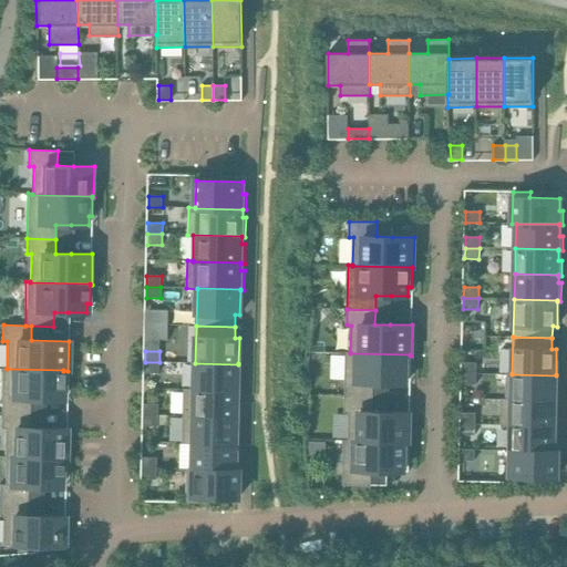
[(344,397),(373,398),(373,383),(389,383),(405,383),(406,374),(409,374),(410,356),(410,354),(350,353),(350,352),(346,352),(344,397)]
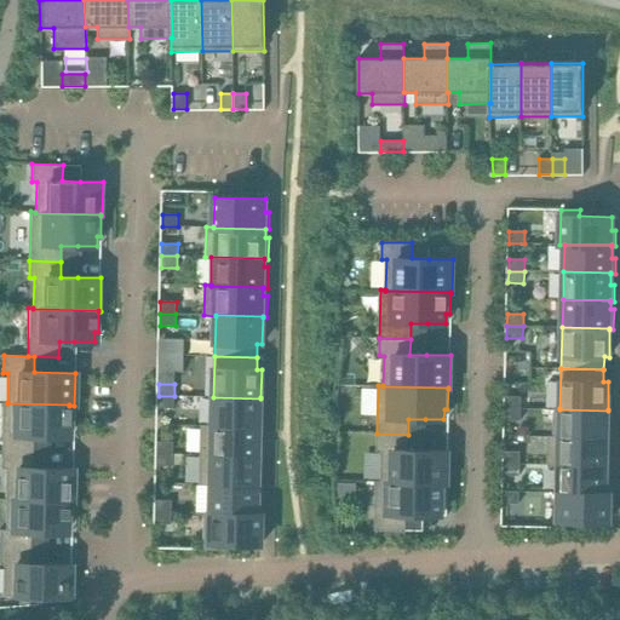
[(159,408),(174,408),(174,396),(159,396),(159,408)]
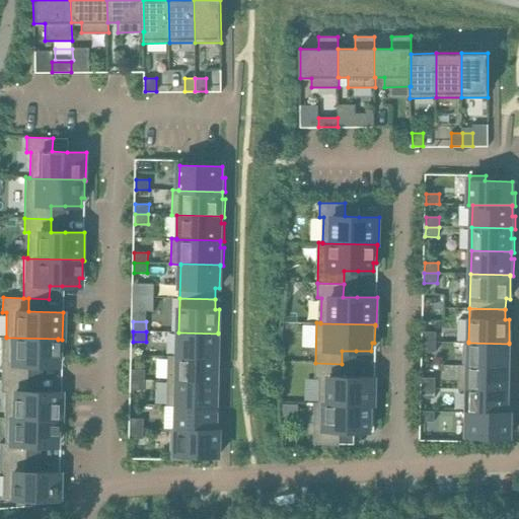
[(436,331),(423,331),(423,342),(436,342),(436,331)]
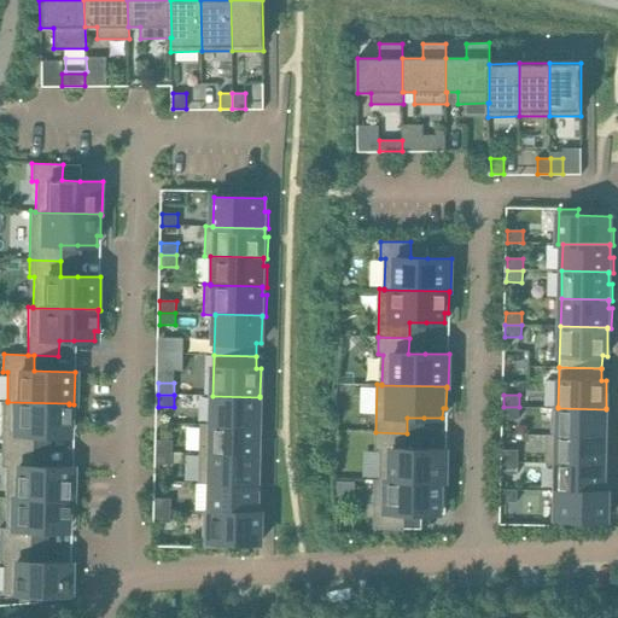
[(263,414),(264,396),(260,396),(260,397),(213,396),(213,424),(213,425),(260,426),(260,425),(260,414),(263,414)]
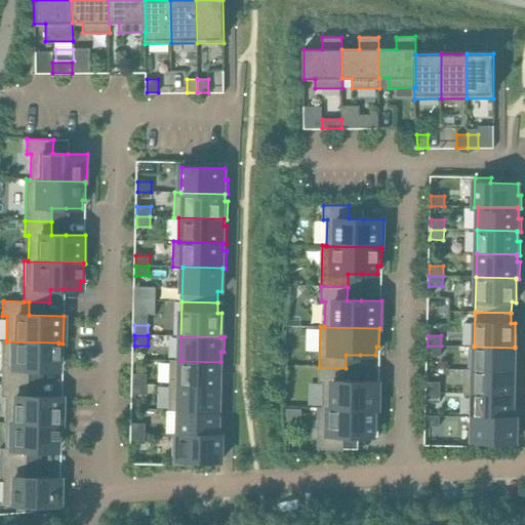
[(27,386),(28,369),(42,370),(57,370),(58,344),(58,342),(6,341),(6,340),(2,340),(2,341),(1,367),(1,385),(27,386)]
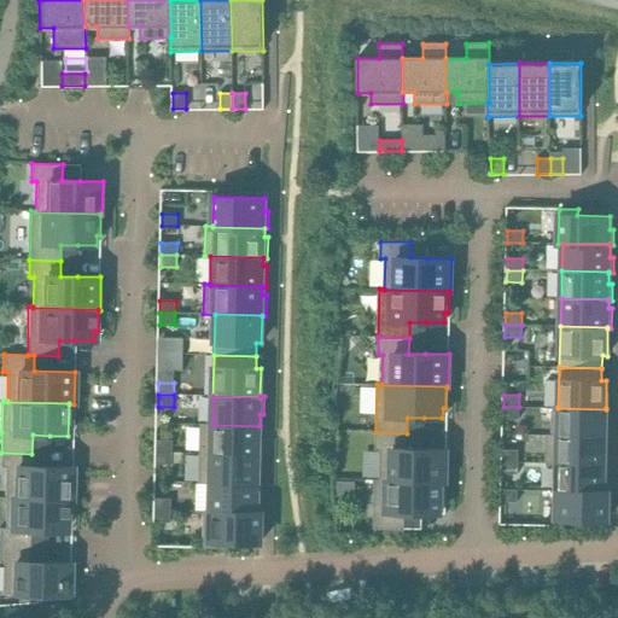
[(503,407),(503,419),(519,419),(519,407),(503,407)]
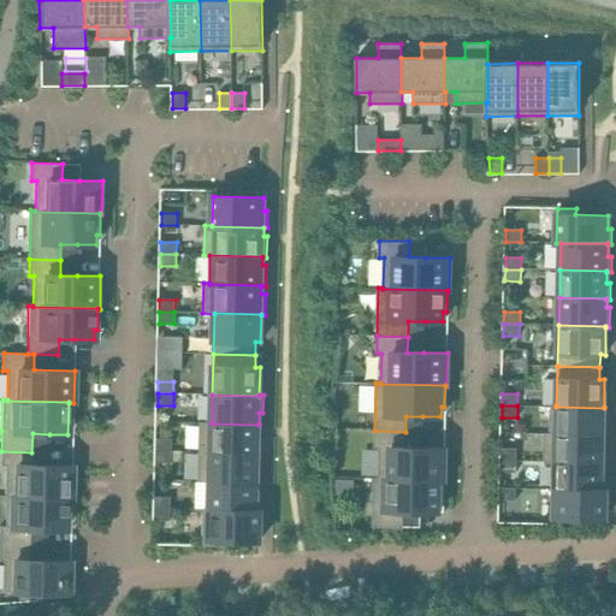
[(603,436),(603,434),(603,424),(608,424),(608,407),(604,407),(604,408),(556,407),(556,406),(551,406),(550,433),(550,434),(603,436)]
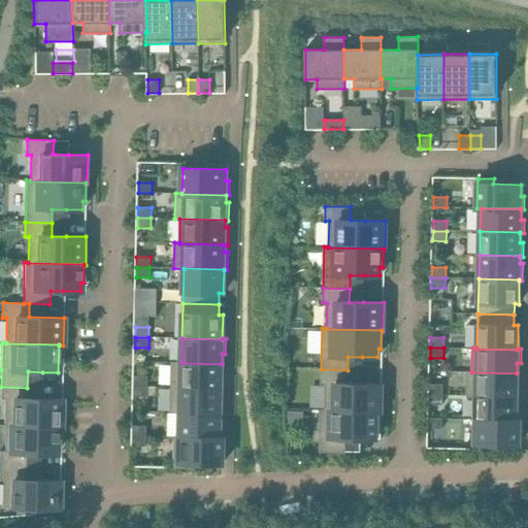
[(171,362),(171,387),(221,389),(221,388),(221,382),(225,382),(225,363),(222,363),(222,364),(182,363),(182,362),(171,362)]
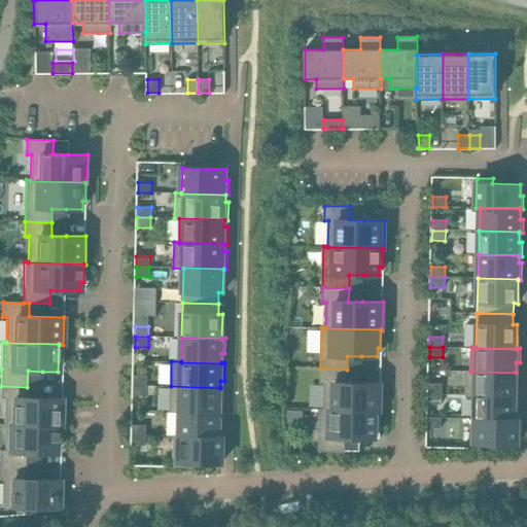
[(361,383),(347,383),(347,370),(320,369),(320,383),(324,384),(323,409),(323,410),(379,411),(379,412),(381,412),(381,383),(361,383)]
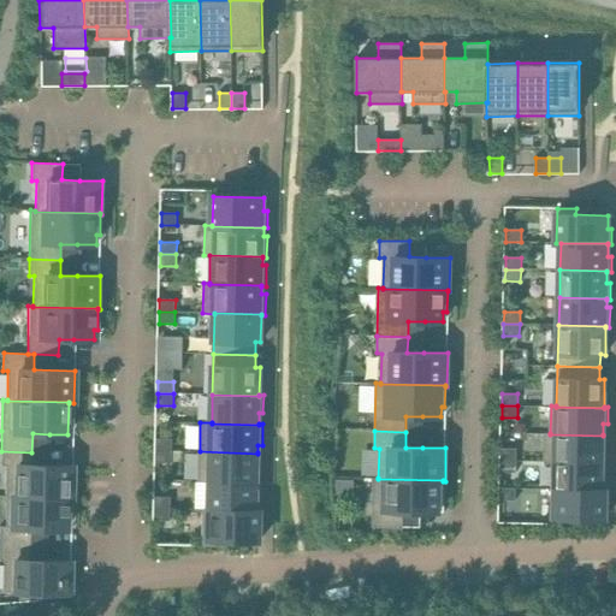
[(603,462),(603,450),(606,450),(606,434),(603,434),(603,436),(550,434),(550,433),(544,433),(544,462),(555,462),(603,462)]
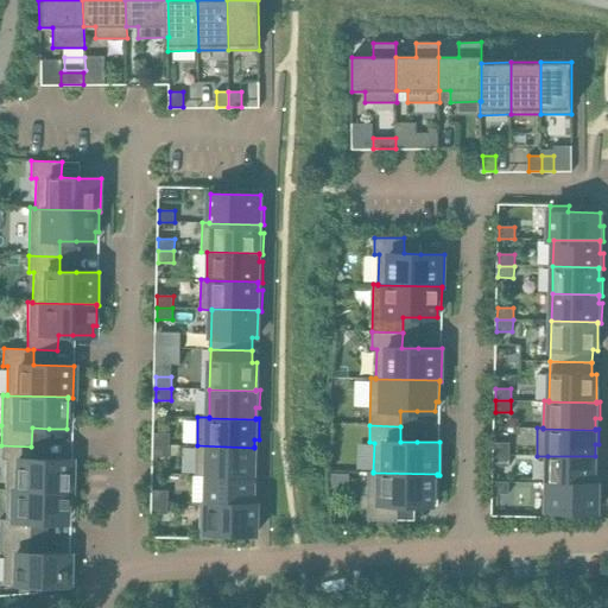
[(170,434),(154,434),(154,445),(170,445),(170,434)]
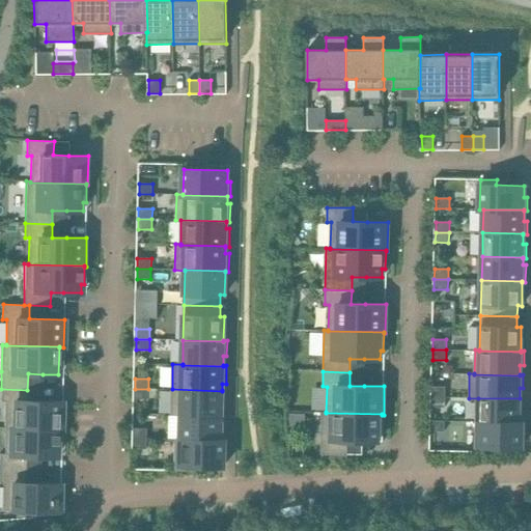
[(431,397),(445,397),(445,387),(431,387),(431,397)]
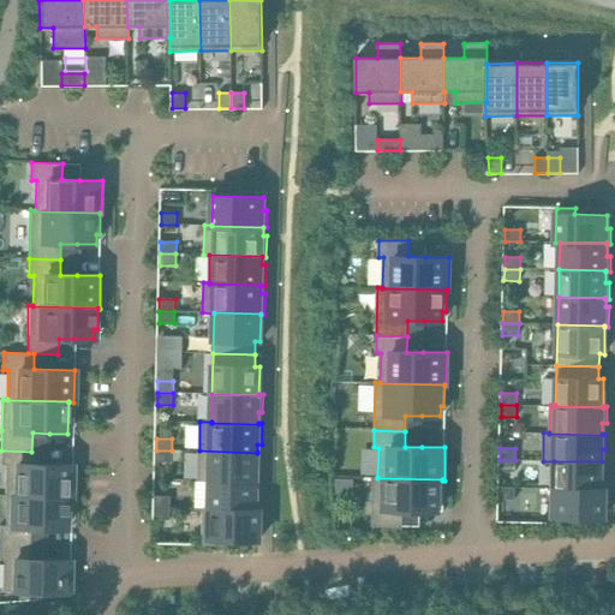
[(5,495),(71,496),(72,471),(48,471),(31,471),(31,452),(1,451),(1,465),(6,465),(5,495)]
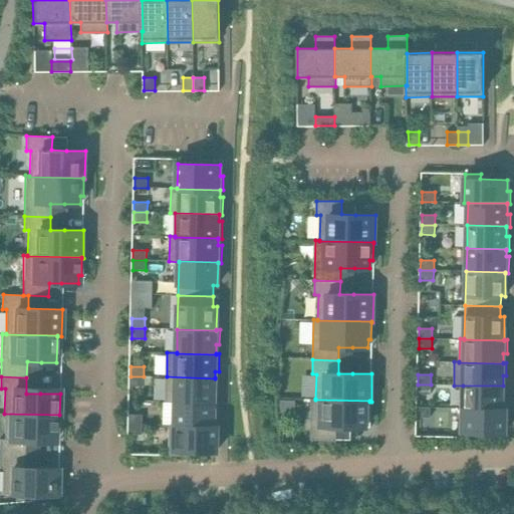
[(144,387),(144,376),(131,376),(130,386),(144,387)]
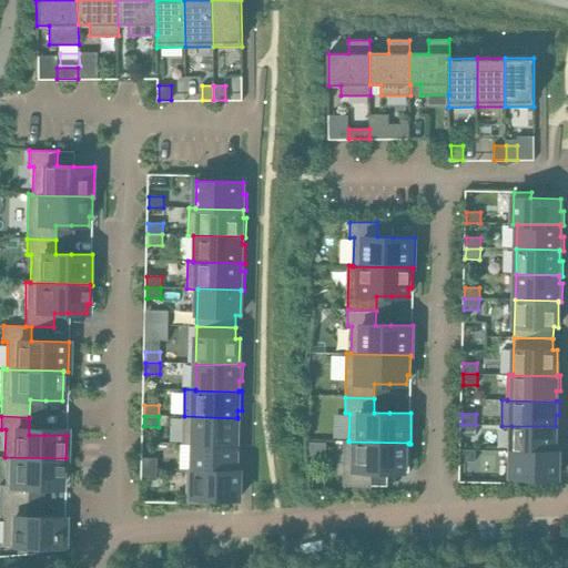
[(183,444),(194,445),(194,444),(237,445),(237,444),(237,437),(241,437),(242,417),(237,417),(237,418),(184,416),(183,444)]
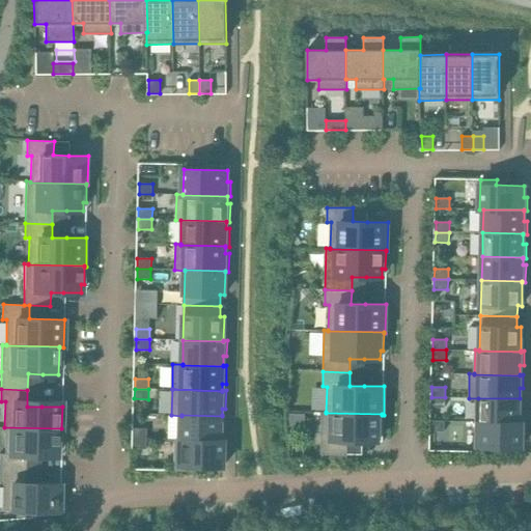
[(445,397),(431,397),(431,408),(445,408),(445,397)]
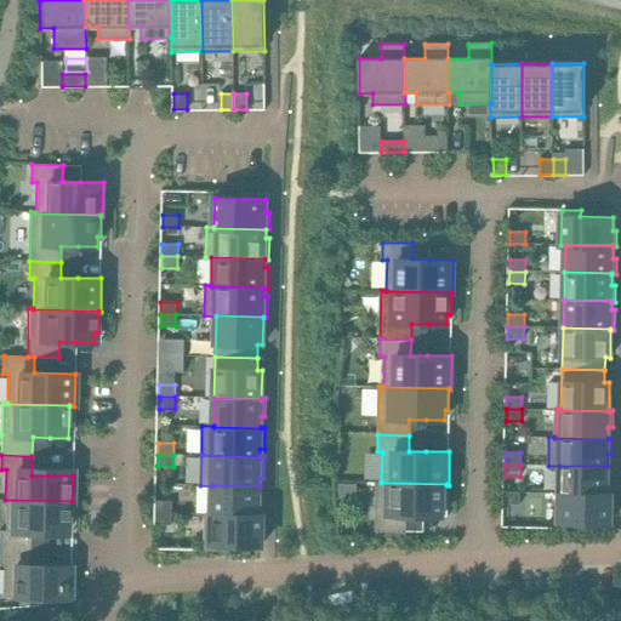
[(607,494),(607,485),(610,485),(611,466),(608,466),(559,466),(559,493),(607,494)]
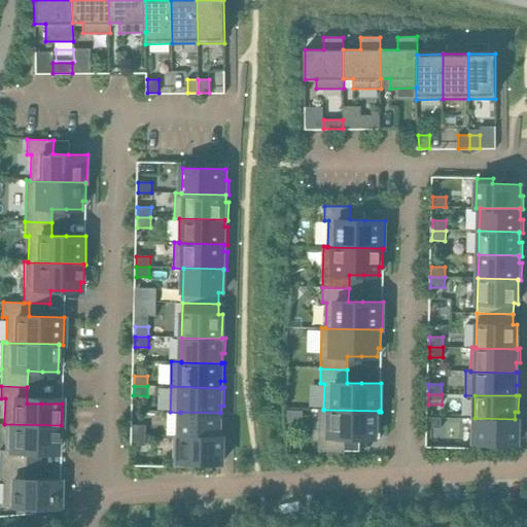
[(318,451),(345,451),(345,437),(360,437),(376,437),(376,429),(379,429),(379,412),(379,411),(323,410),(323,409),(319,409),(318,451)]
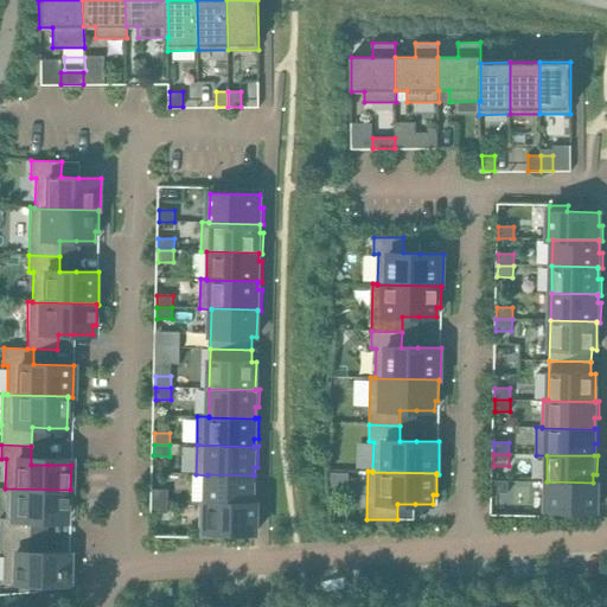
[(253,503),(253,496),(257,496),(257,474),(254,474),(254,475),(208,474),(208,475),(206,502),(206,503),(253,503)]
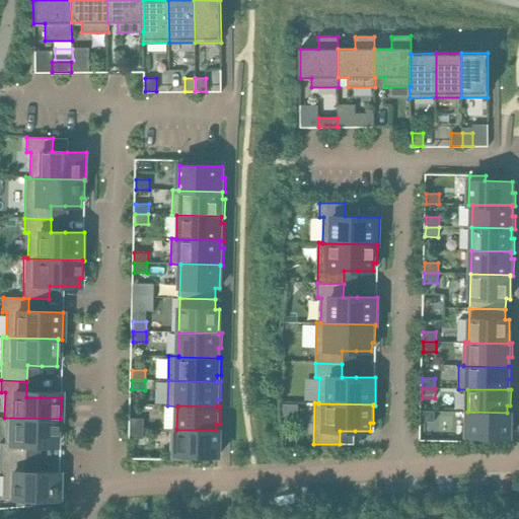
[(421,411),(421,422),(434,422),(435,412),(421,411)]
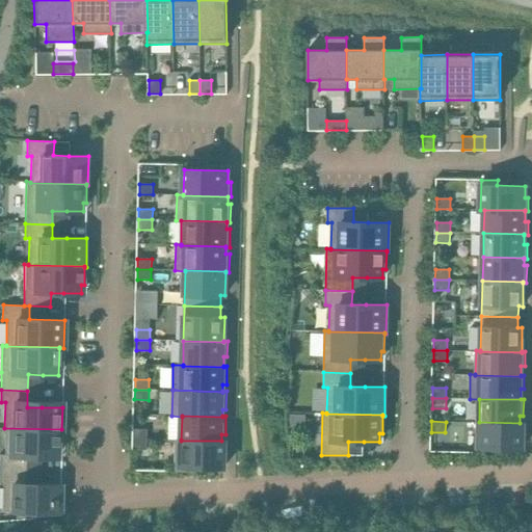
[(520,423),(479,422),(478,447),(523,448),(523,423),(520,423)]
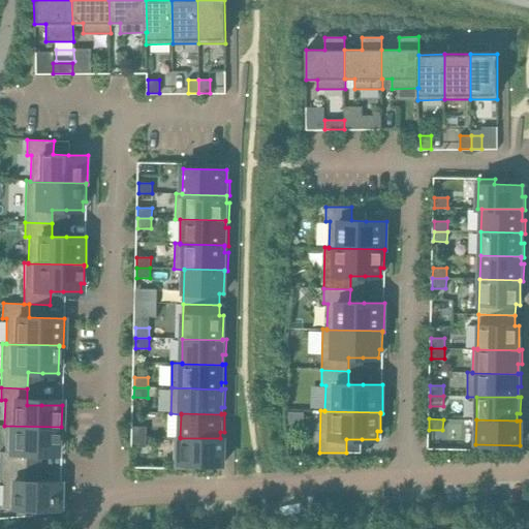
[(56,455),(56,446),(59,446),(60,428),(61,428),(61,427),(4,426),(4,427),(5,427),(4,452),(0,452),(0,466),(26,467),(26,454),(40,455),(56,455)]
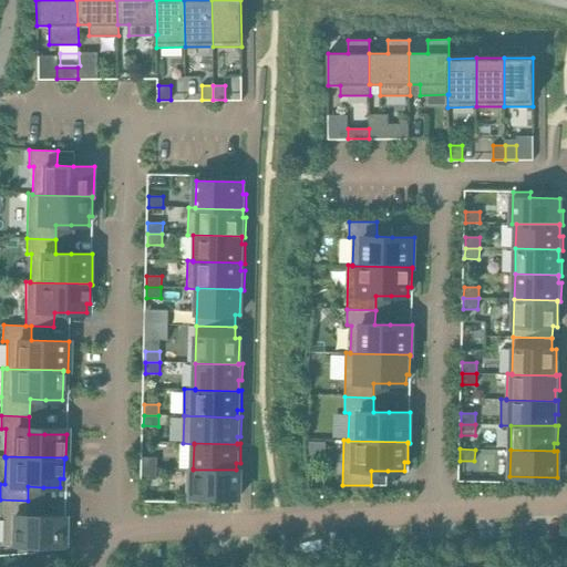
[(157,468),(157,457),(143,457),(142,468),(157,468)]
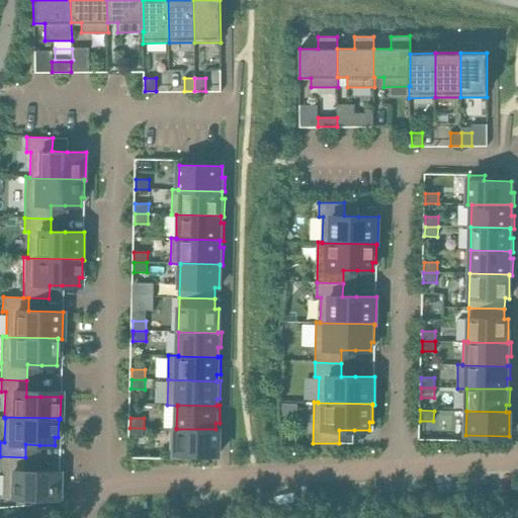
[(130,428),(130,438),(143,438),(144,428),(130,428)]
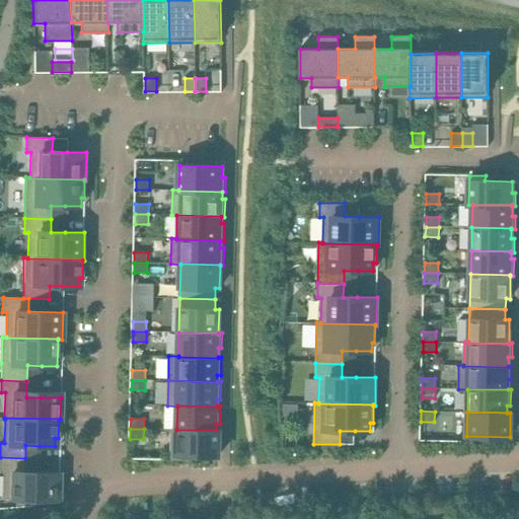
[(176,430),(176,429),(171,429),(171,459),(192,460),(192,455),(219,456),(220,430),(216,430),(176,430)]
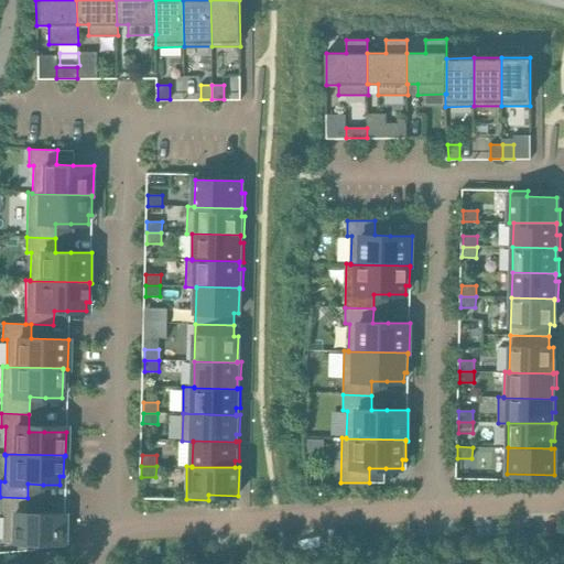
[(17,542),(17,550),(32,549),(32,543),(63,543),(64,513),(43,513),(26,512),(28,498),(0,497),(0,513),(3,513),(2,542),(17,542)]
